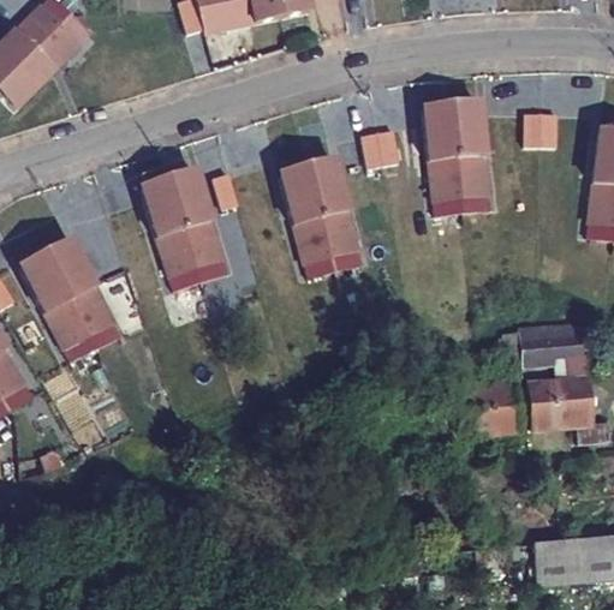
[(41,0),(0,41),(0,83),(61,21),(78,19),(59,0),(41,0)]
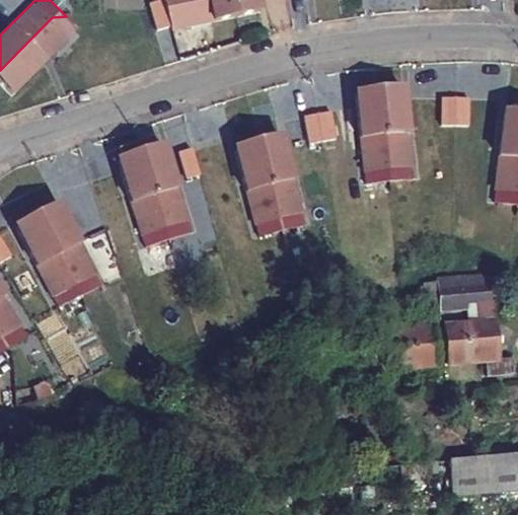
[(210,0),(214,17),(238,12),(235,0),(210,0)]
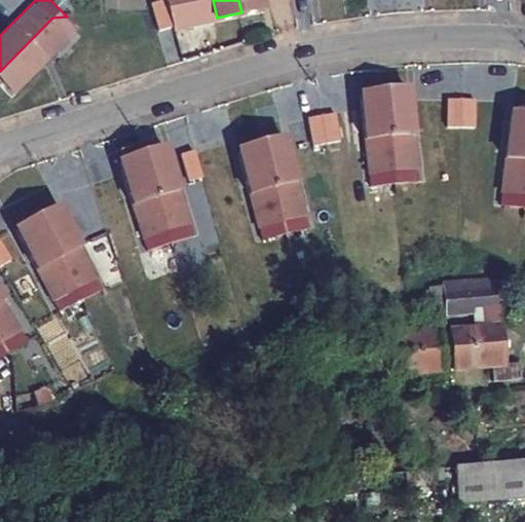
[(238,0),(241,12),(264,8),(262,0),(238,0)]
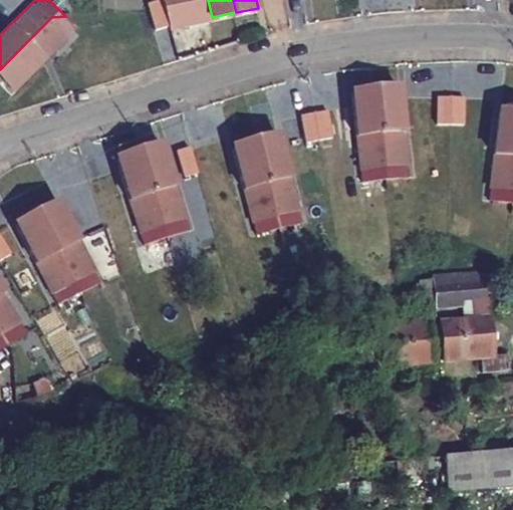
[(51,17),(0,69),(0,77),(12,89),(75,26),(65,16),(51,17)]
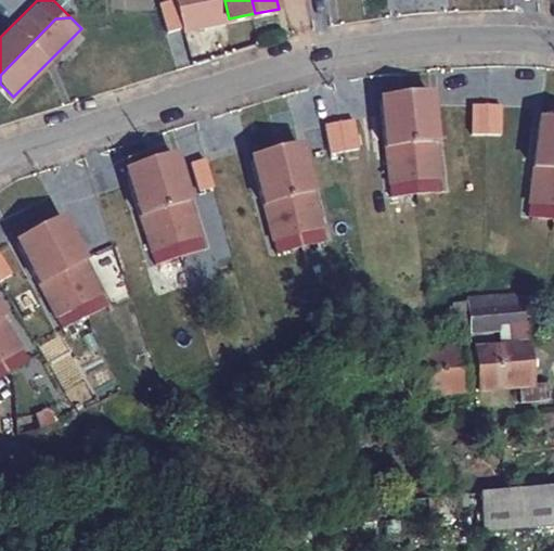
[(432,92),(406,95),(407,107),(410,139),(413,164),(415,191),(438,188),(443,188),(432,92)]
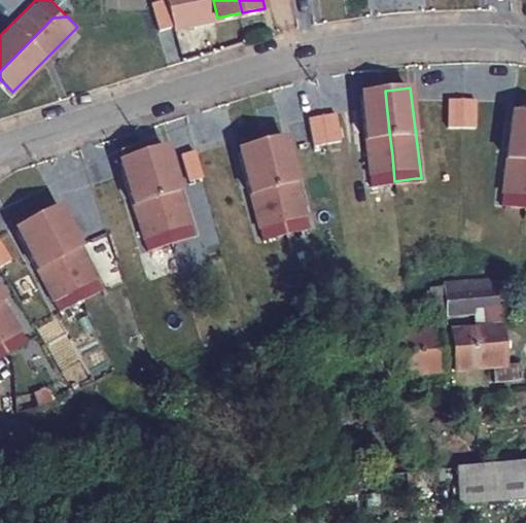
[(386,102),(385,91),(361,94),(372,183),(394,181),(392,155),(389,132),(386,102)]
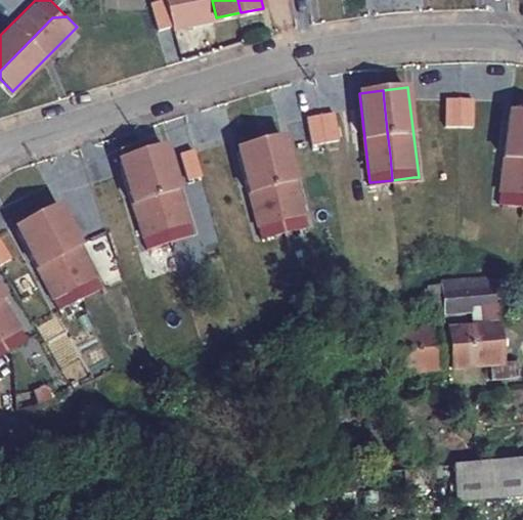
[(520,205),(522,178),(522,114),(509,113),(497,203),(520,205)]
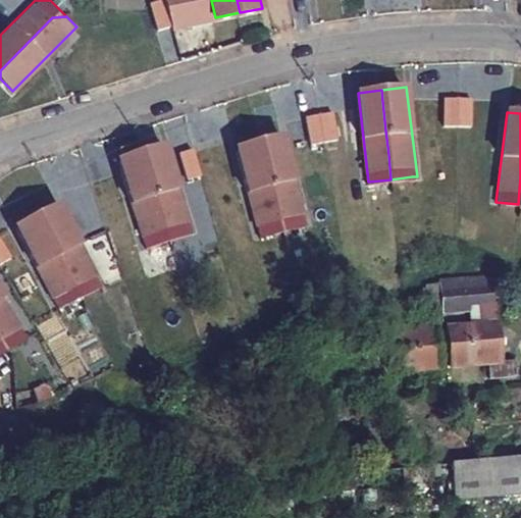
[(284,136),(260,139),(270,184),(272,196),(279,225),(301,221),(284,136)]
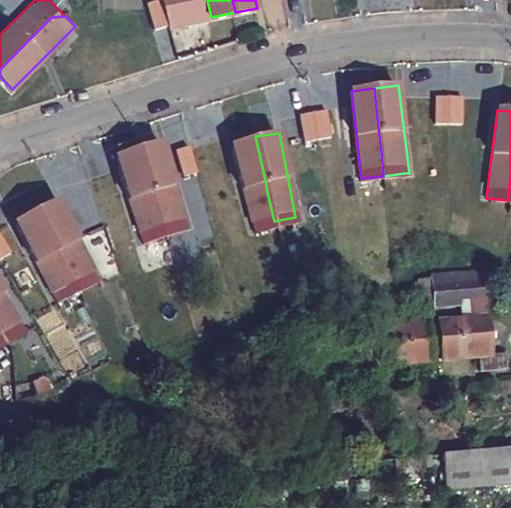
[(265,180),(255,136),(235,140),(250,226),(274,221),(267,192),(265,180)]
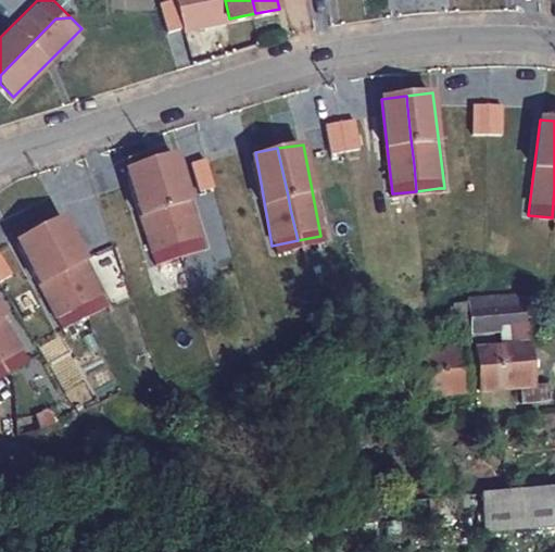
[(177,153),(150,162),(156,182),(171,220),(181,252),(209,242),(177,153)]
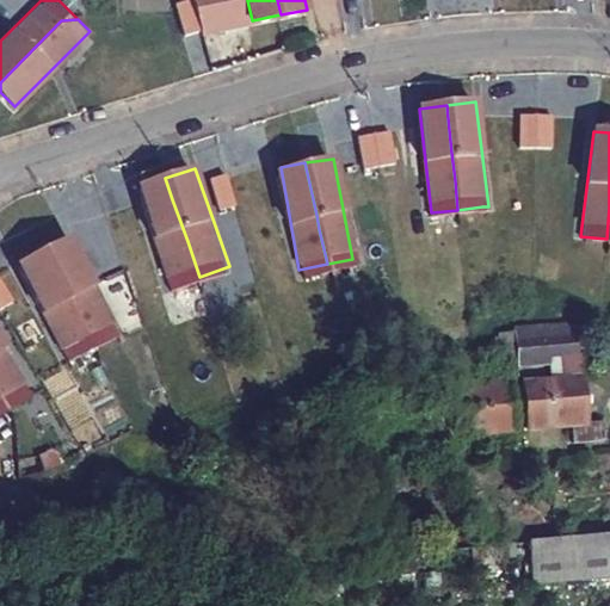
[(172,199),(165,178),(140,185),(174,285),(199,277),(188,241),(172,199)]
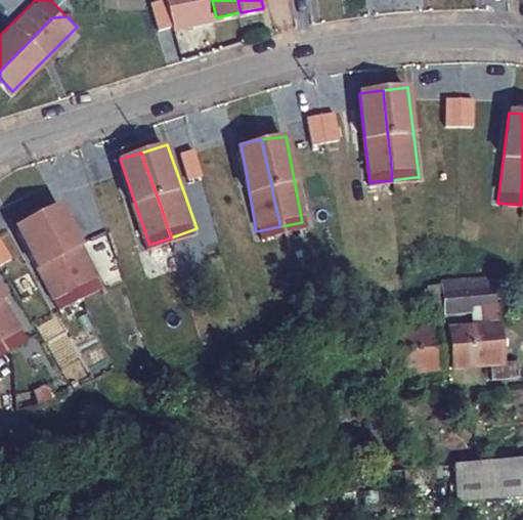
[(218,226),(211,200),(198,204),(204,230),(218,226)]
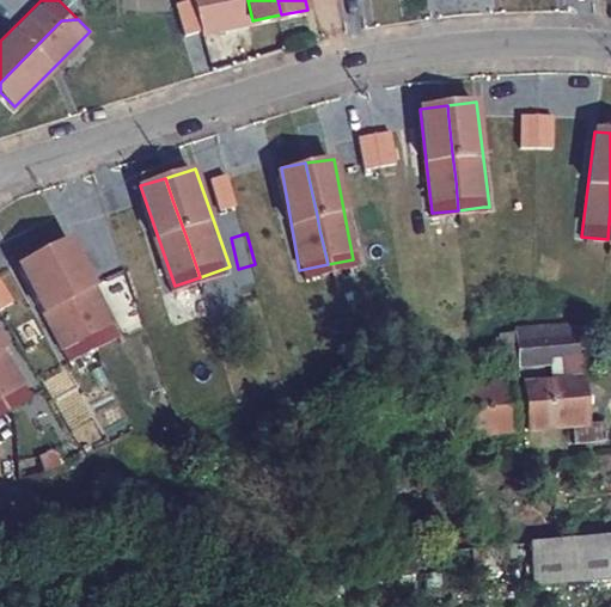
[(72,238),(44,252),(90,345),(116,331),(72,238)]
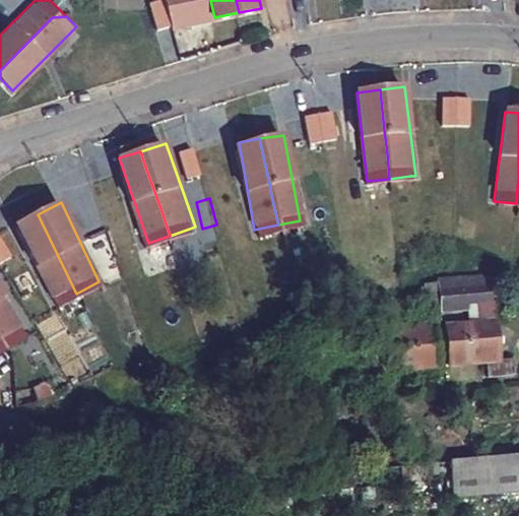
[(76,294),(38,214),(18,224),(56,304),(76,294)]
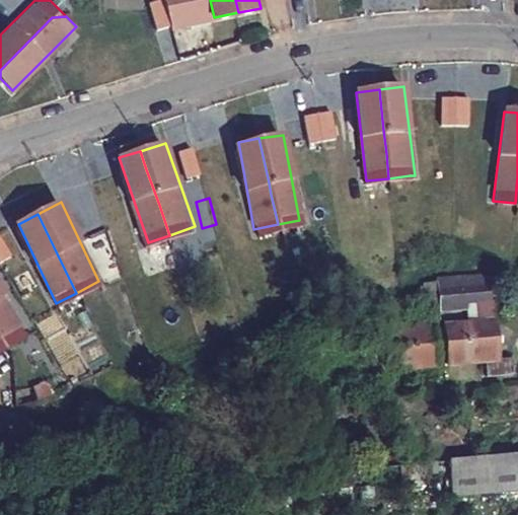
[(122,270),(114,244),(99,249),(108,275),(122,270)]
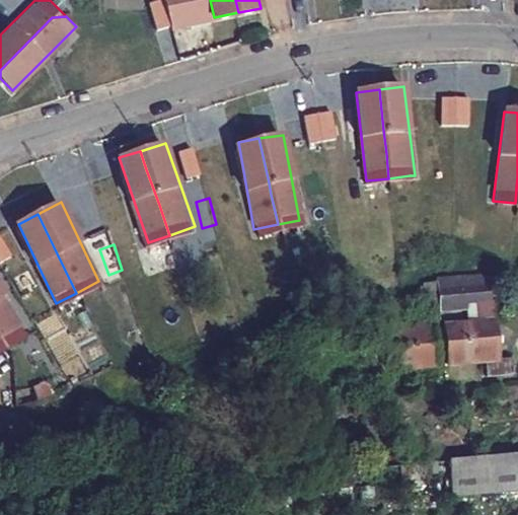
[(484,359),(485,375),(512,374),(510,354),(500,356),(490,282),(481,283),(478,270),(473,269),(437,274),(440,294),(449,293),(450,300),(464,298),(467,319),(441,322),(446,362),(484,359)]
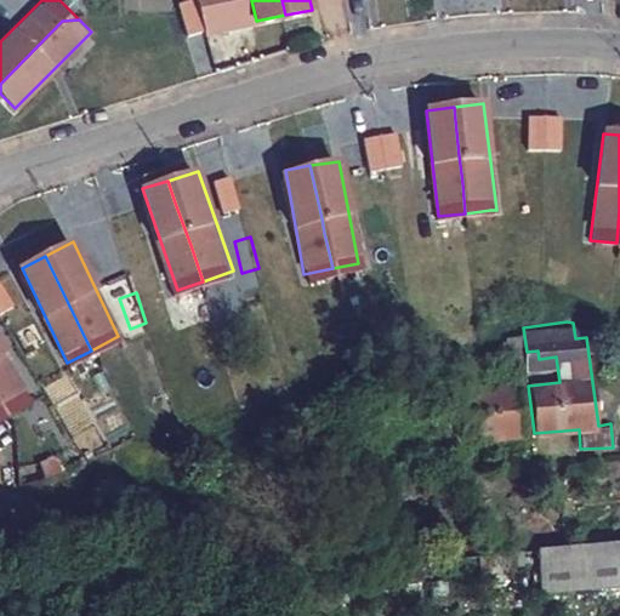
[(475,355),(455,364),(464,441),(523,434),(518,387),(484,389),(482,366),(508,352),(510,370),(523,368),(521,328),(475,355)]
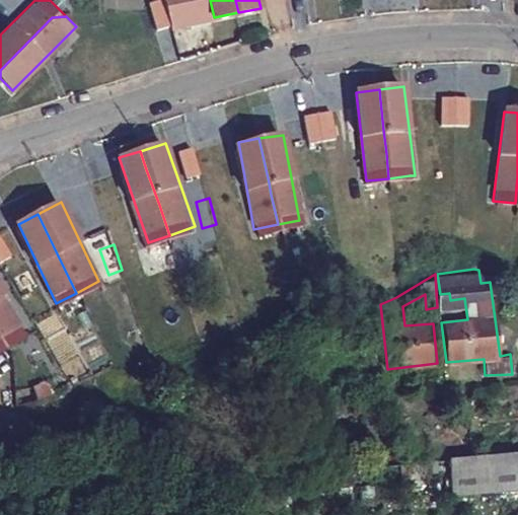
[(32,285),(17,293),(34,320),(49,313),(32,285)]
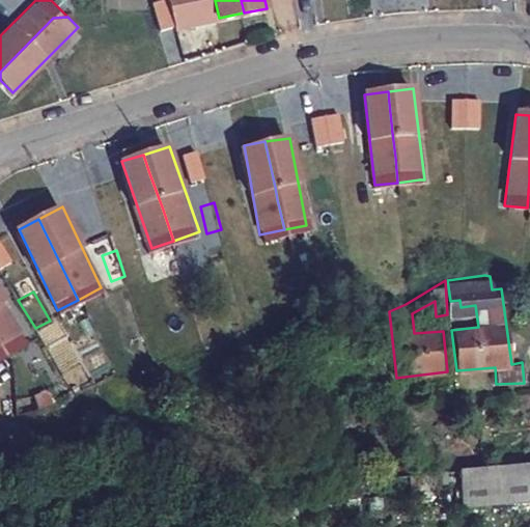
[(0,359),(25,345),(0,301),(0,359)]
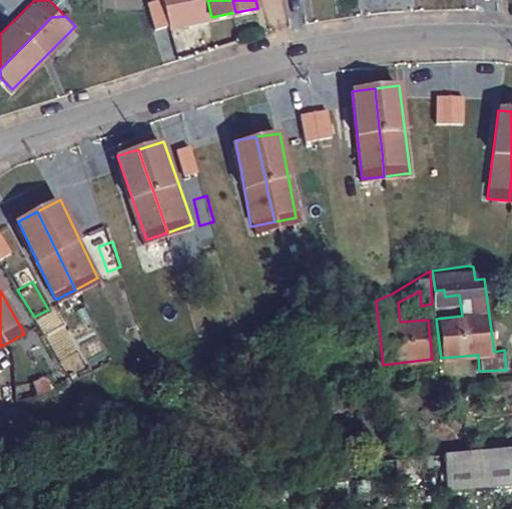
[(63,366),(49,342),(33,351),(47,374),(63,366)]
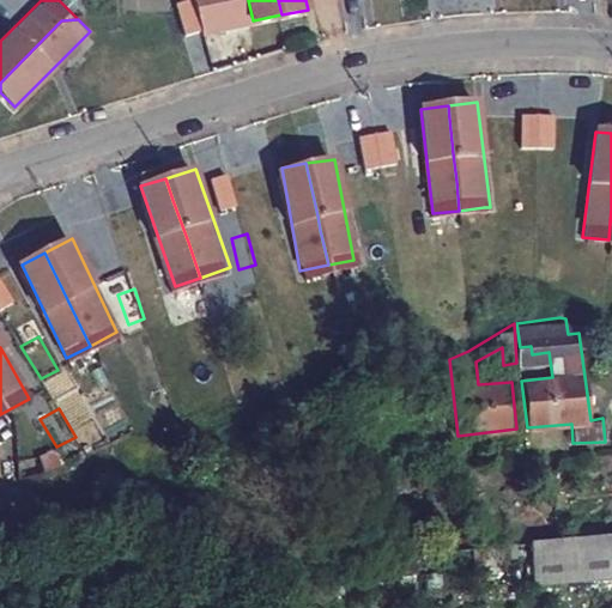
[(0,442),(26,432),(23,420),(0,427),(0,442)]
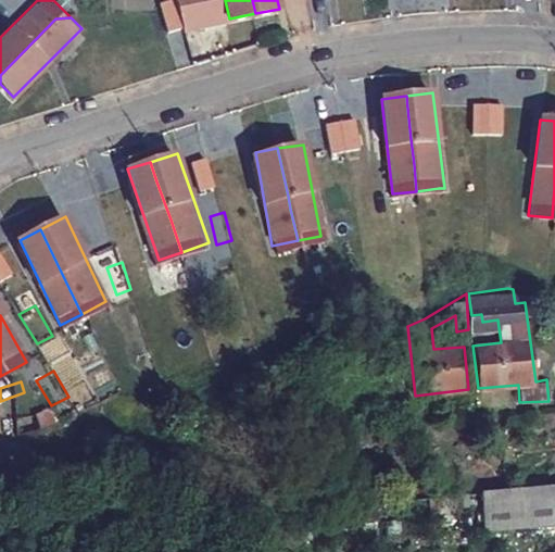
[(554,522),(554,484),(480,491),(483,528),(554,522)]
